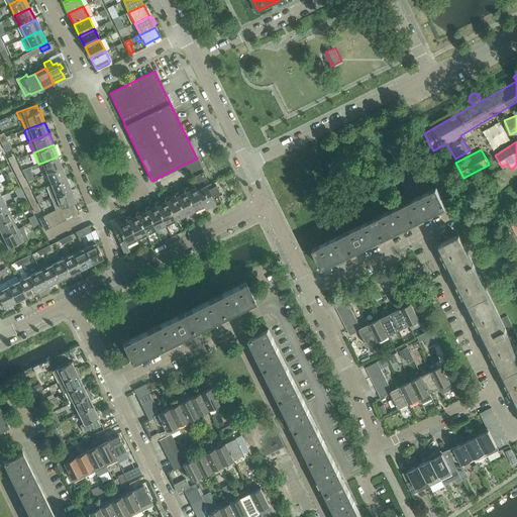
[(63,168),(58,157),(42,163),(46,174),(63,168)]
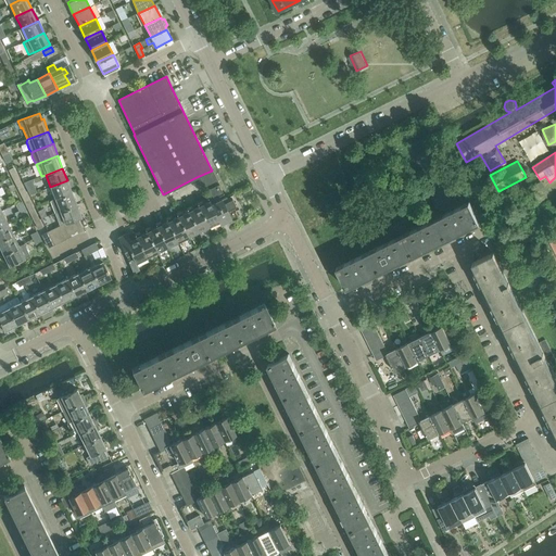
[(200,184),(215,176),(212,171),(197,177),(200,184)]
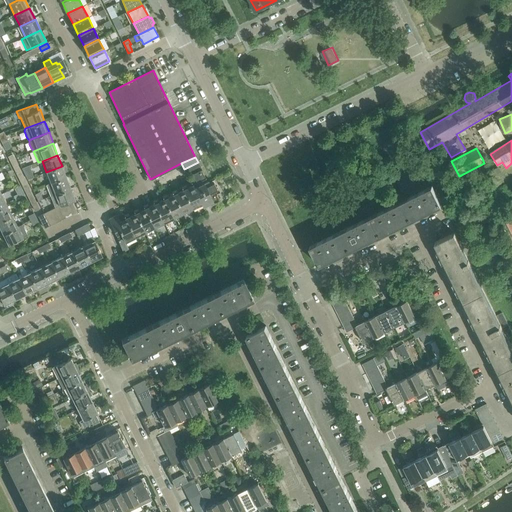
[(187,174),(201,167),(198,162),(184,169),(187,174)]
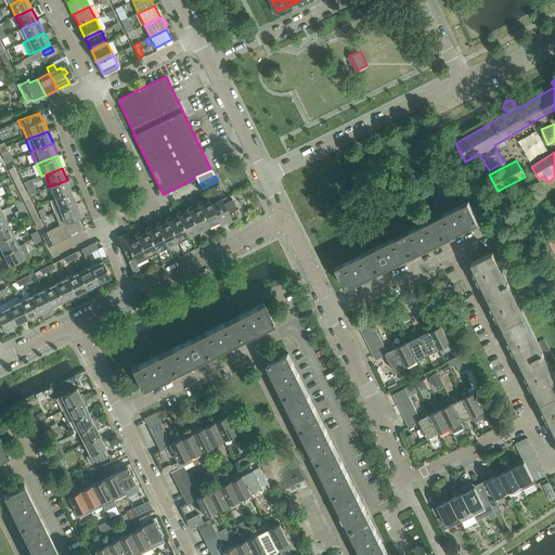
[(31,180),(24,183),(30,195),(37,192),(31,180)]
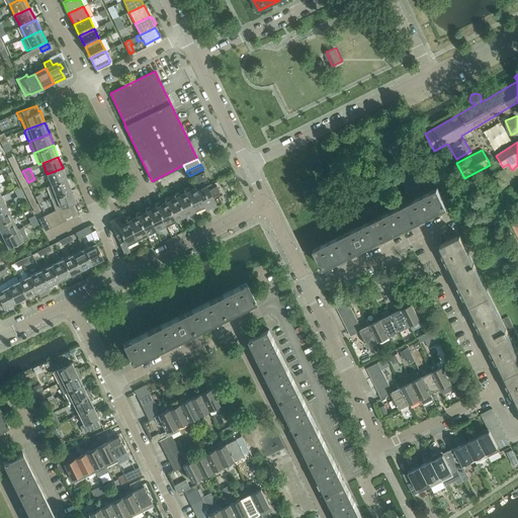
[(67,179),(63,168),(47,174),(52,185),(67,179)]
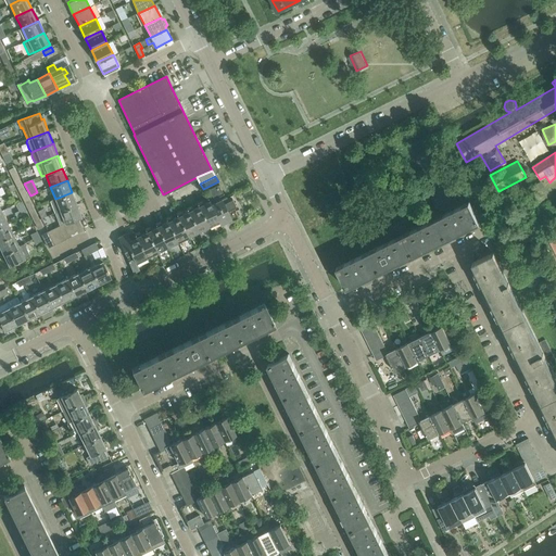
[(225,194),(219,185),(210,190),(215,200),(225,194)]
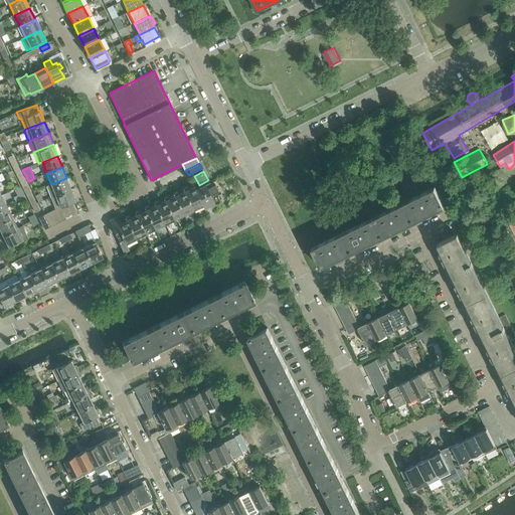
[(71,189),(66,178),(51,184),(45,187),(50,198),(71,189)]
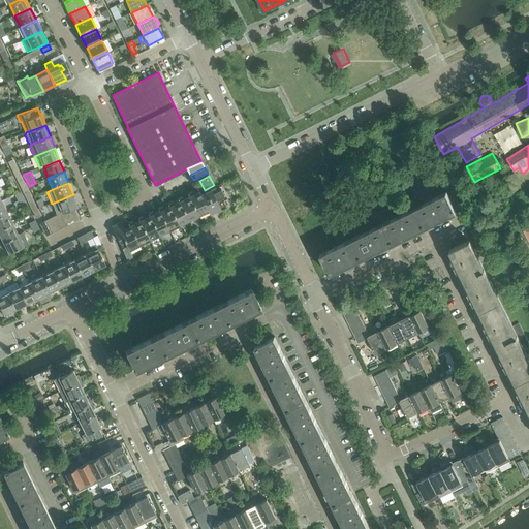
[(227,208),(222,197),(224,196),(221,189),(217,191),(215,187),(201,194),(200,195),(209,211),(210,214),(216,211),(217,213),(227,208)]
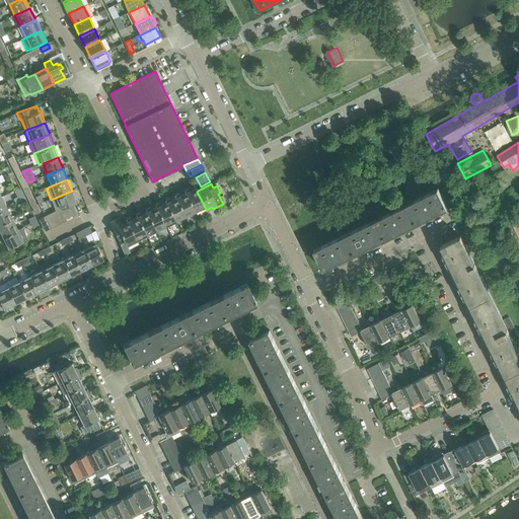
[(205,207),(197,192),(198,191),(195,186),(183,191),(195,212),(205,207)]
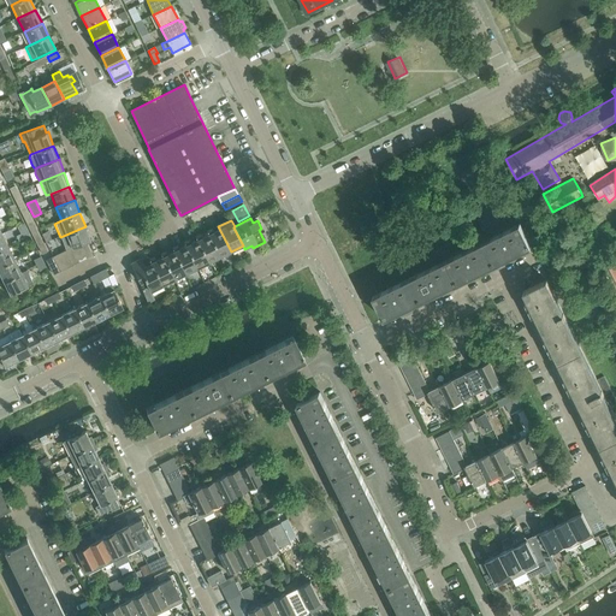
[(532,247),(520,224),(484,242),(495,265),(532,247)]
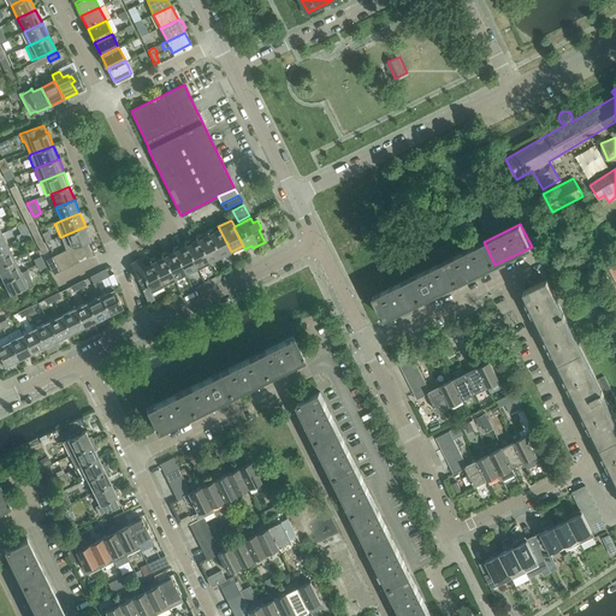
[(90,241),(86,226),(60,237),(65,250),(72,247),(80,244),(86,242),(90,241)]
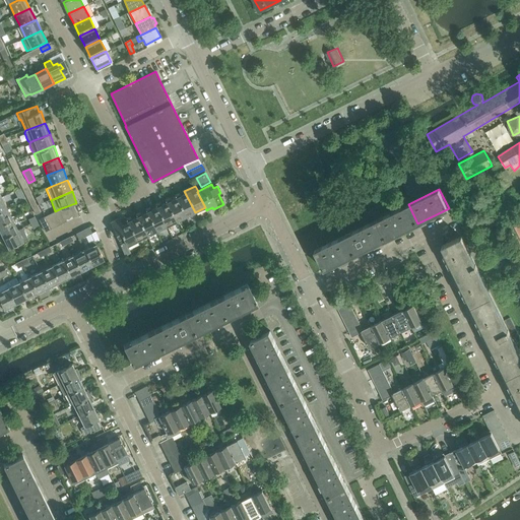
[(195,212),(184,191),(175,195),(186,217),(195,212)]
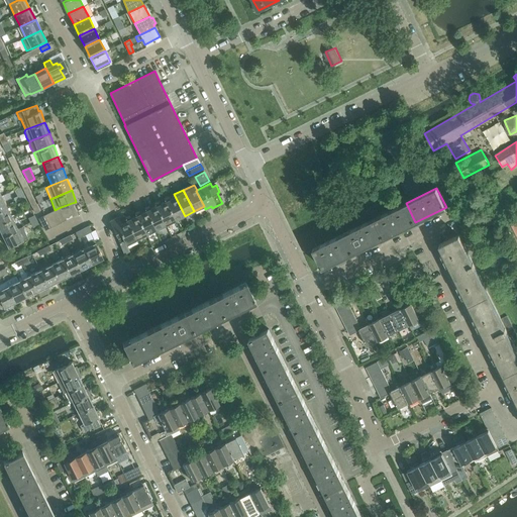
[(23,193),(13,198),(16,203),(25,198),(23,193)]
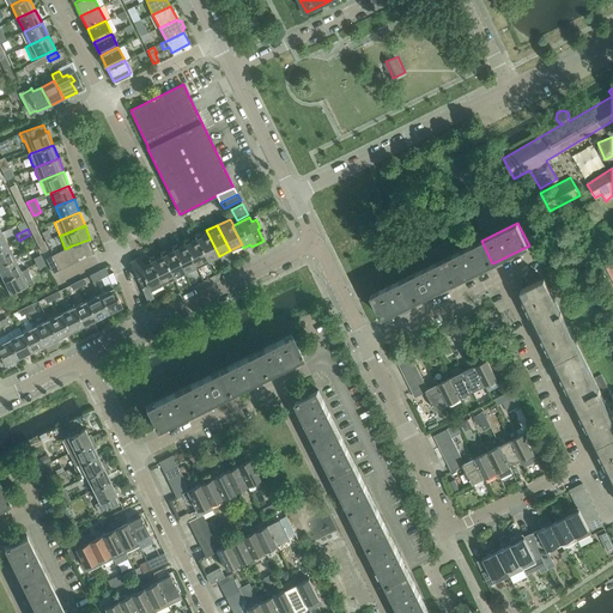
[(219,256),(206,230),(194,236),(207,262),(219,256)]
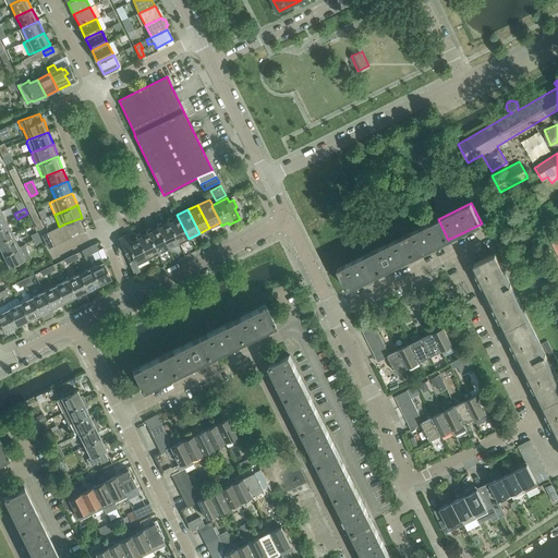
[(189,239),(177,215),(167,220),(178,243),(189,239)]
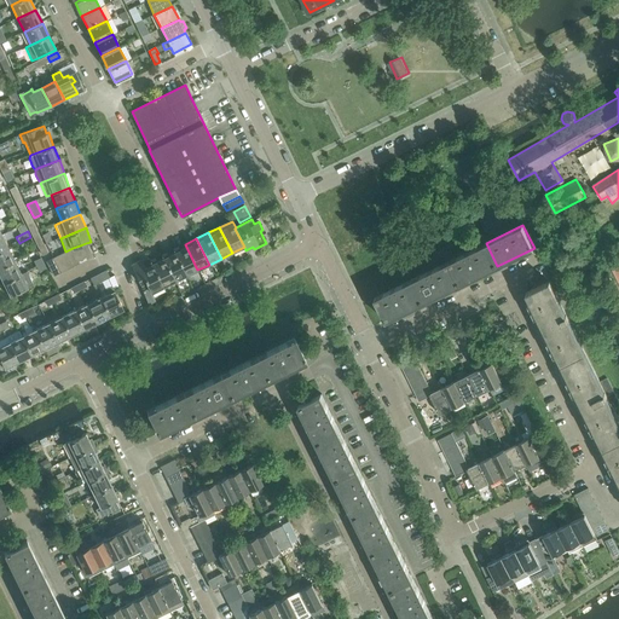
[(92,256),(86,243),(80,246),(86,259),(92,256)]
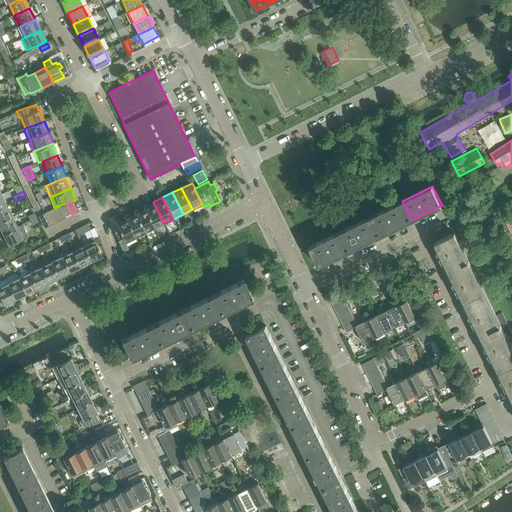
[(411,220),(402,201),(371,216),(381,235),(411,220)]
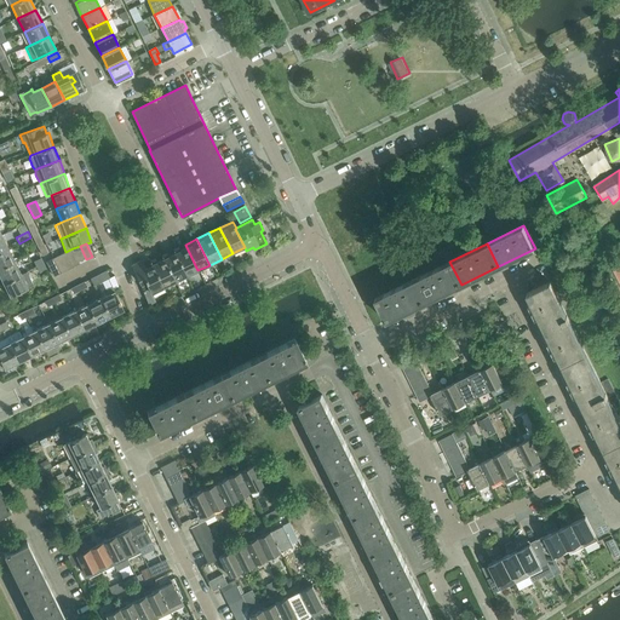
[(197,270),(185,245),(173,251),(187,276),(197,270)]
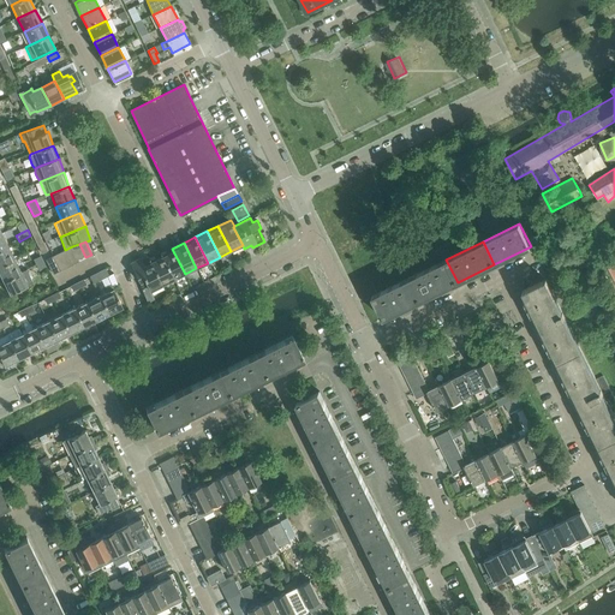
[(85,257),(79,244),(72,246),(79,261),(85,257)]
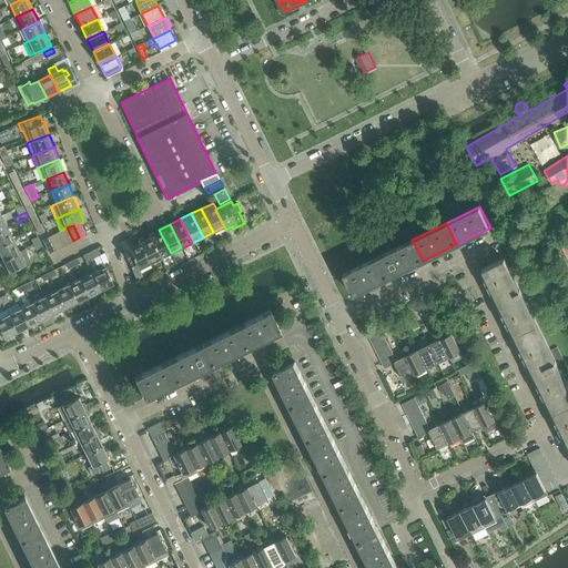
[(0,246),(14,240),(8,227),(0,231),(0,246)]
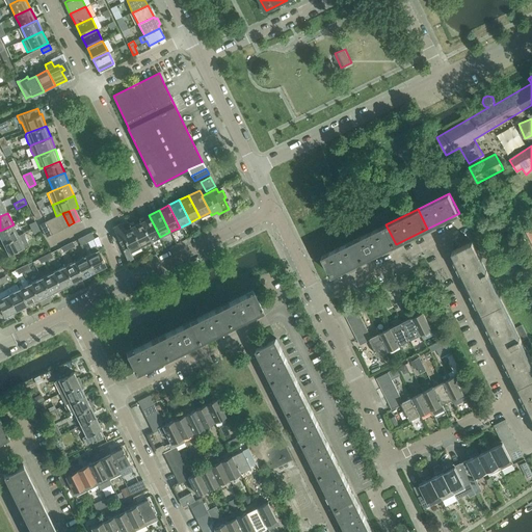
[(69,225),(62,213),(56,216),(62,229),(69,225)]
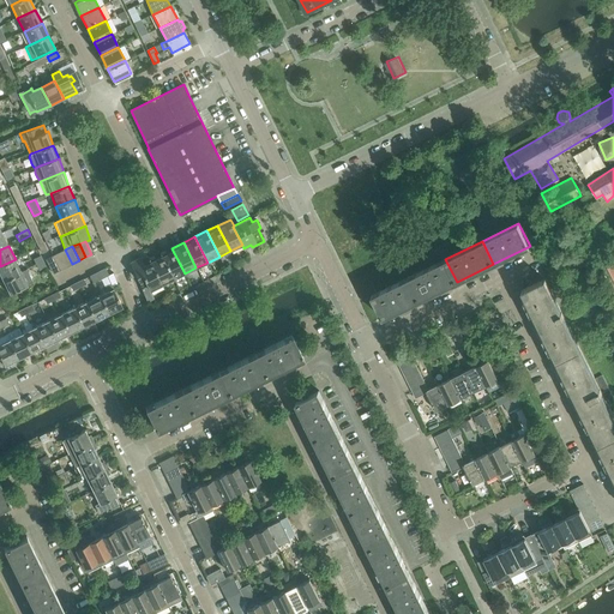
[(185,274),(172,248),(161,254),(173,280),(185,274)]
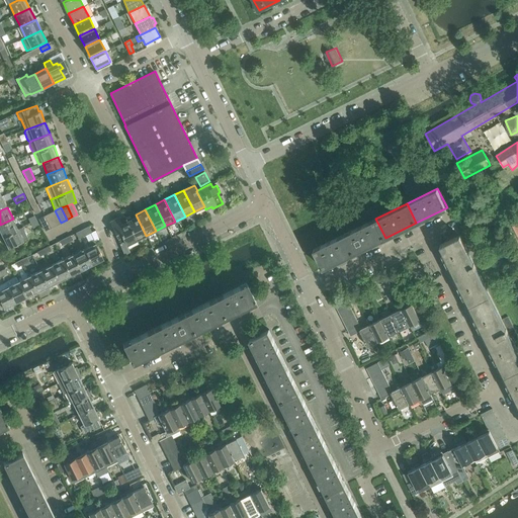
[(61,223),(55,210),(50,213),(56,225),(61,223)]
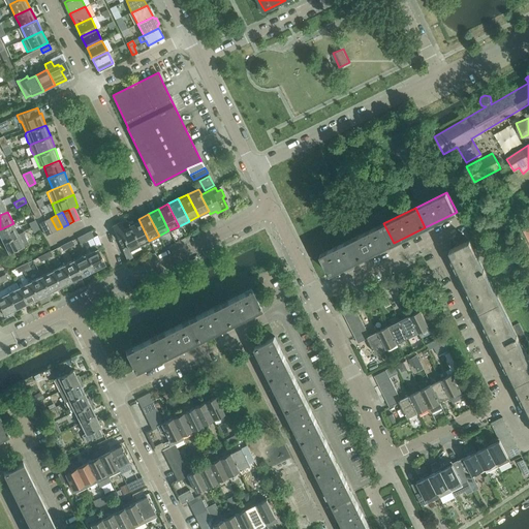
[(57,229),(51,218),(44,221),(51,232),(57,229)]
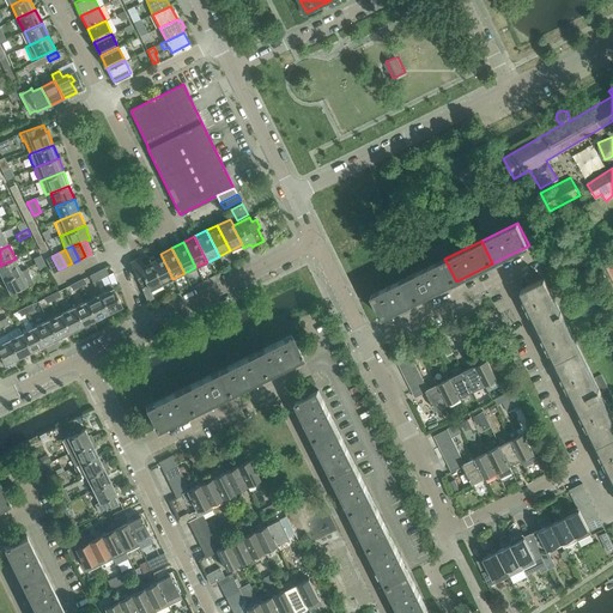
[(173,279),(161,254),(149,259),(162,285),(173,279)]
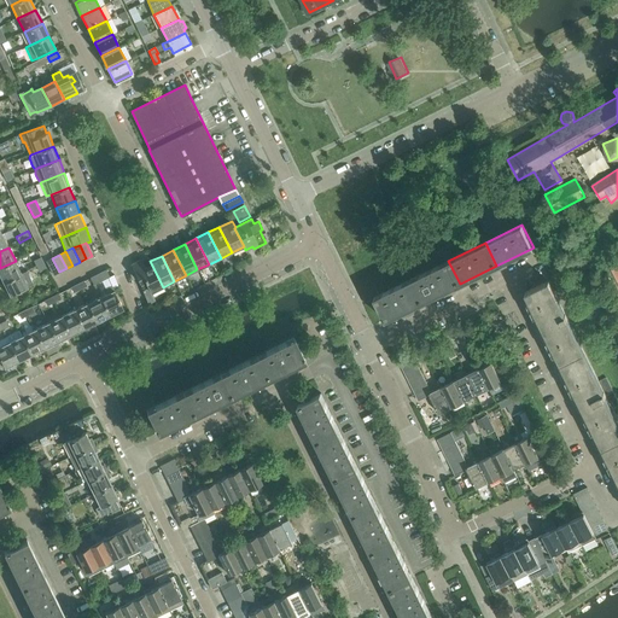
[(44,264),(41,257),(34,261),(38,267),(44,264)]
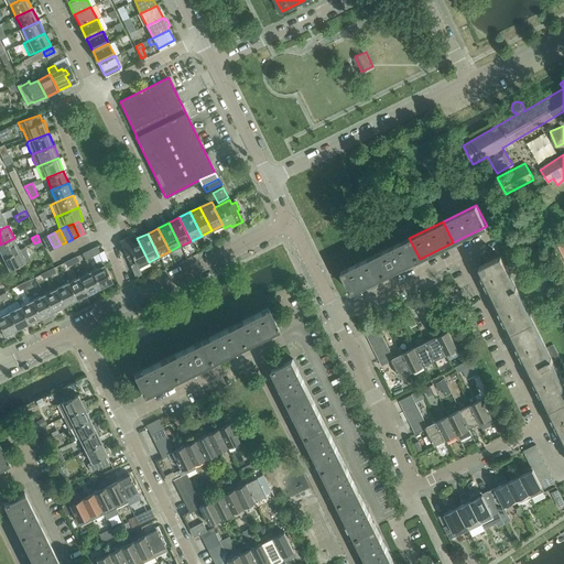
[(54,248),(47,236),(42,238),(49,251),(54,248)]
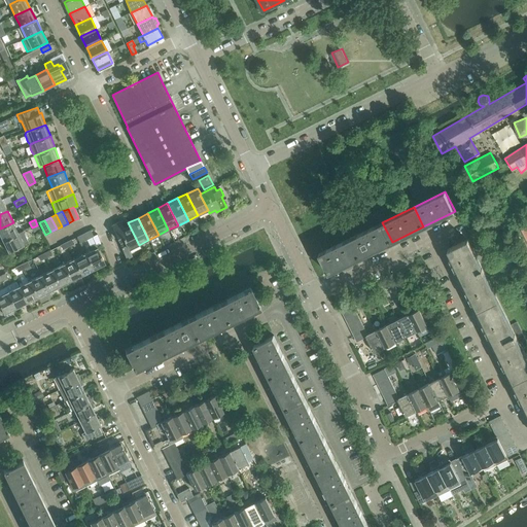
[(139,245),(128,222),(123,225),(120,221),(112,226),(120,242),(125,240),(127,245),(129,249),(139,245)]
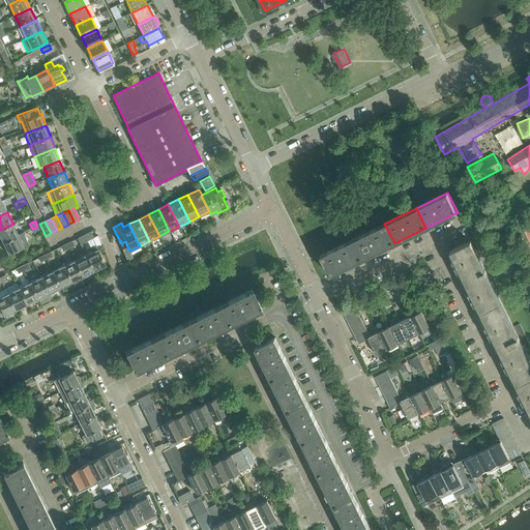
[(19,235),(13,224),(0,230),(0,235),(4,243),(19,235)]
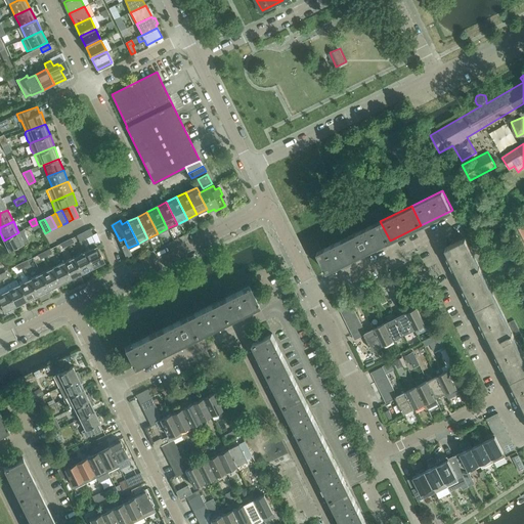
[(390,241),(380,221),(349,236),(358,256),(390,241)]
